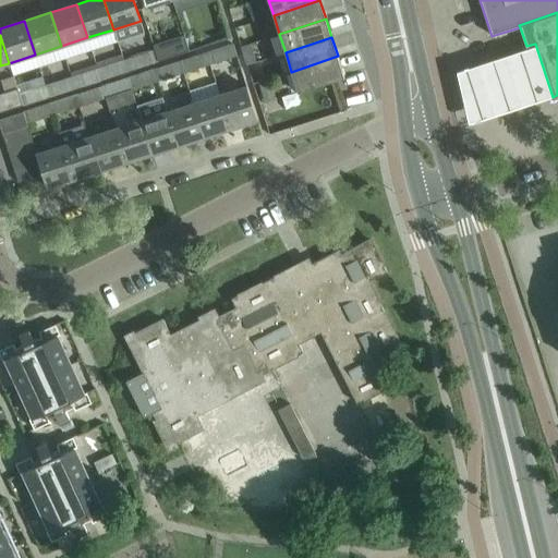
[(158,61),(190,51),(185,39),(155,49),(158,61)]
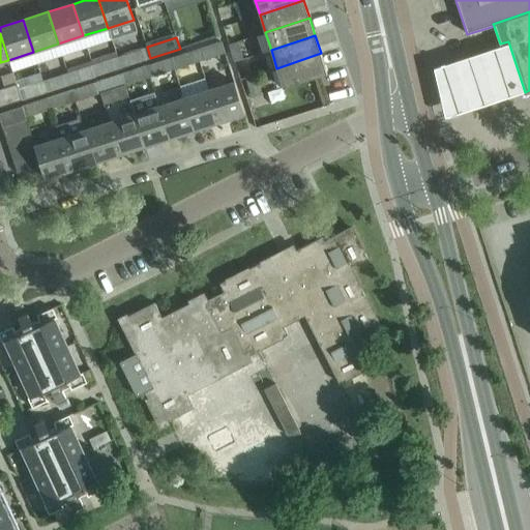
[(233,61),(243,58),(238,41),(228,45),(233,61)]
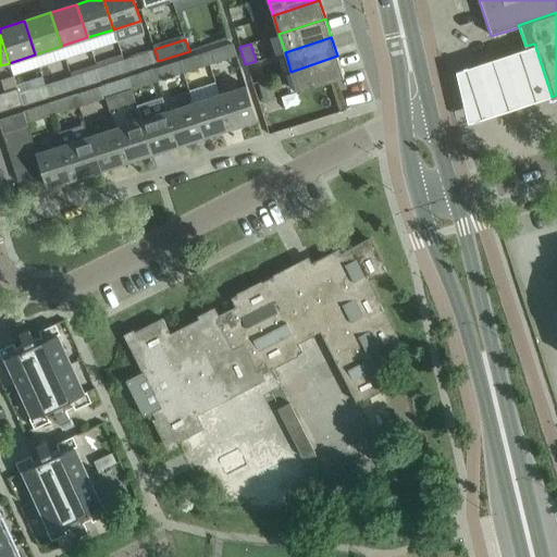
[(525,46),(456,70),(468,124),(552,97),(534,44),(525,46)]
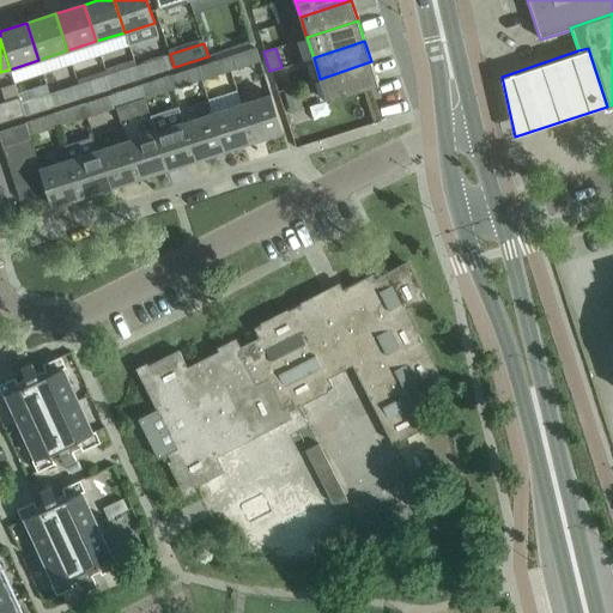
[(231,71),(259,62),(254,49),(226,58),(231,71)]
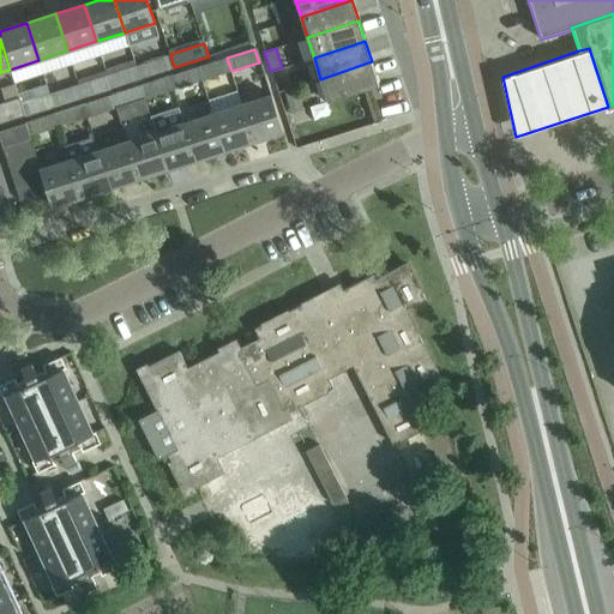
[(140,78),(174,67),(170,54),(136,66),(140,78)]
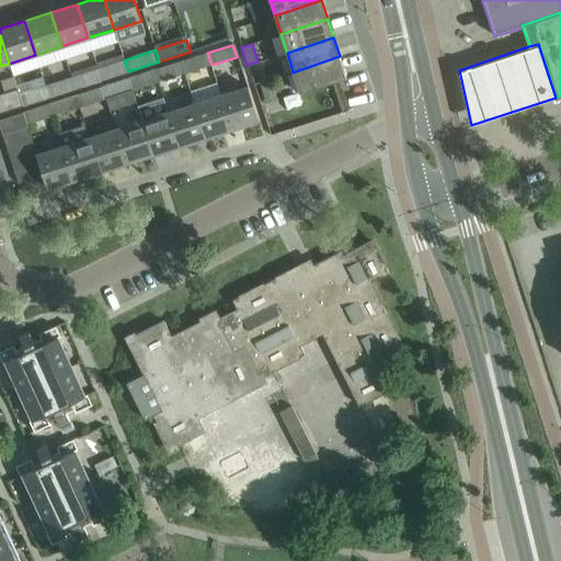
[(185,73),(212,65),(207,53),(181,61),(185,73)]
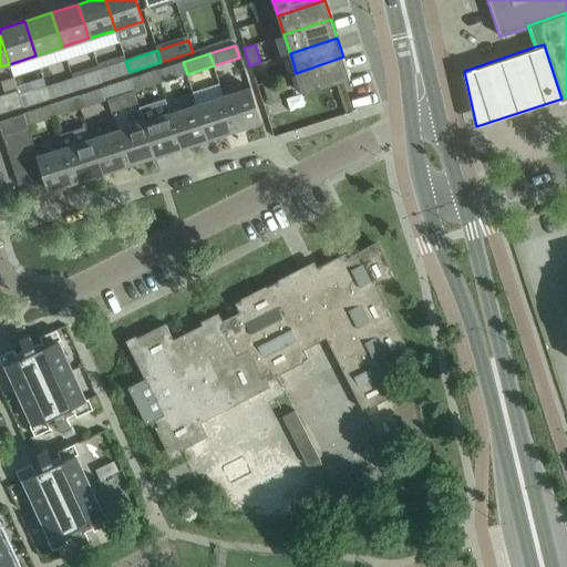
[(302,93),(339,81),(350,78),(343,57),(296,73),(302,93)]
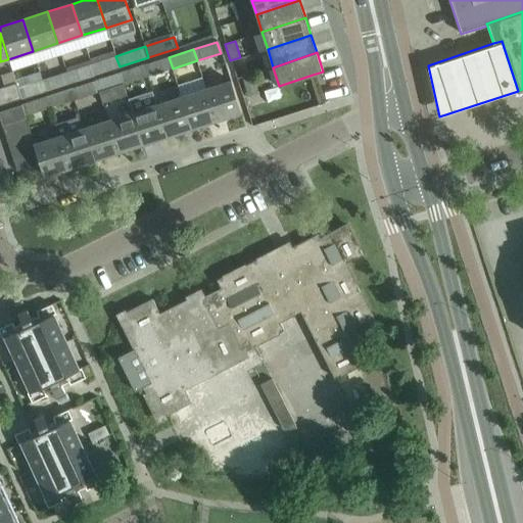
[(95,75),(120,66),(115,56),(91,63),(95,75)]
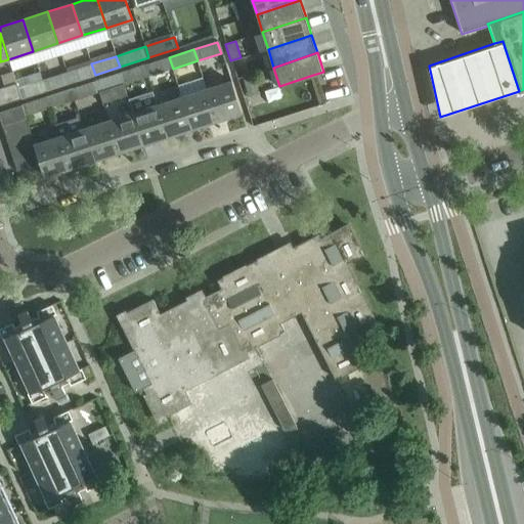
[(148,77),(173,69),(169,57),(144,64),(148,77)]
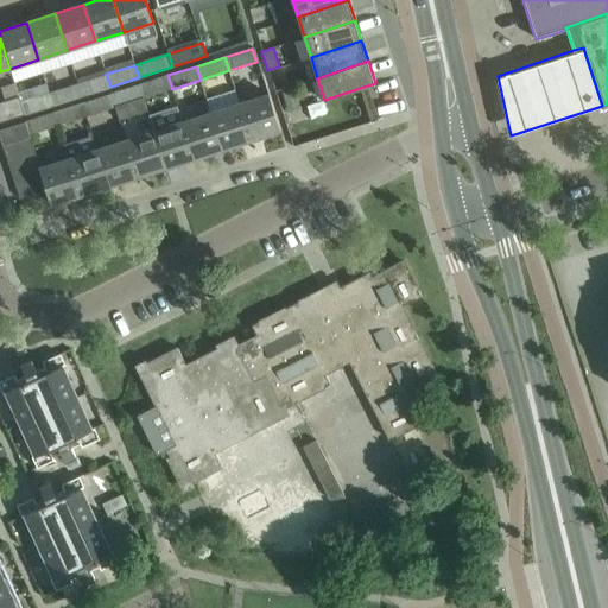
[(82,96),(111,87),(106,74),(77,83),(82,96)]
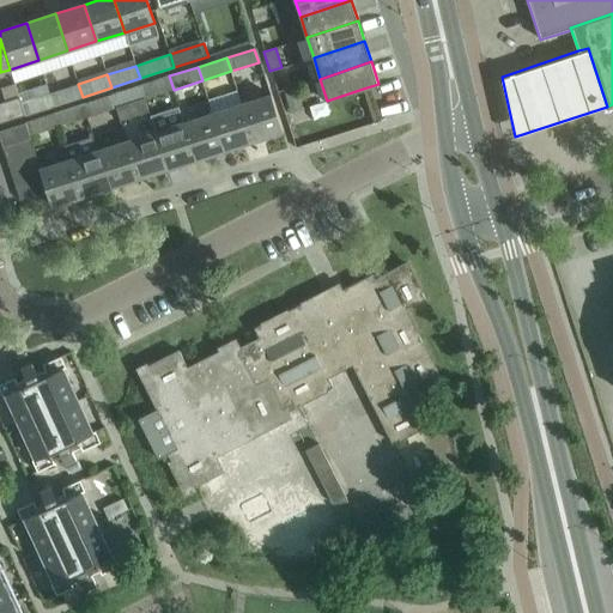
[(145,98),(174,90),(169,76),(140,85),(145,98)]
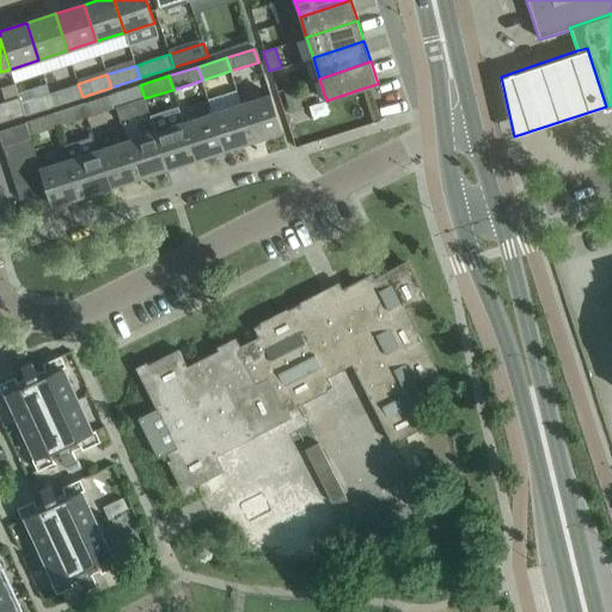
[(54,106),(83,97),(78,84),(50,93),(54,106)]
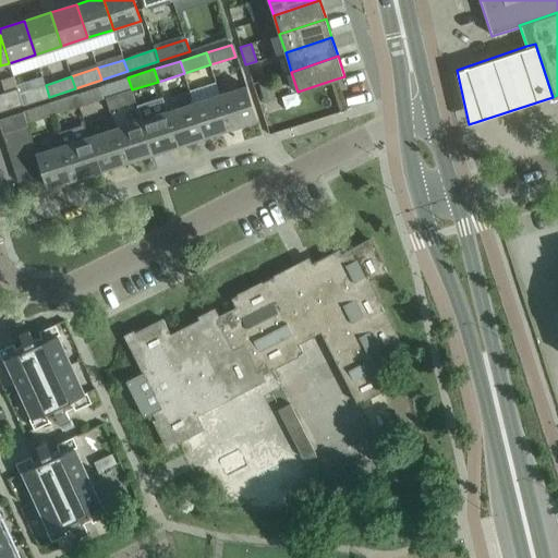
[(106,98),(132,89),(128,77),(101,86),(106,98)]
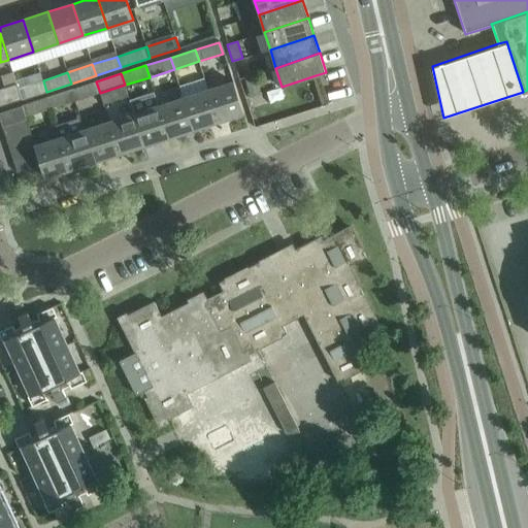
[(250,97),(260,94),(255,76),(244,79),(250,97)]
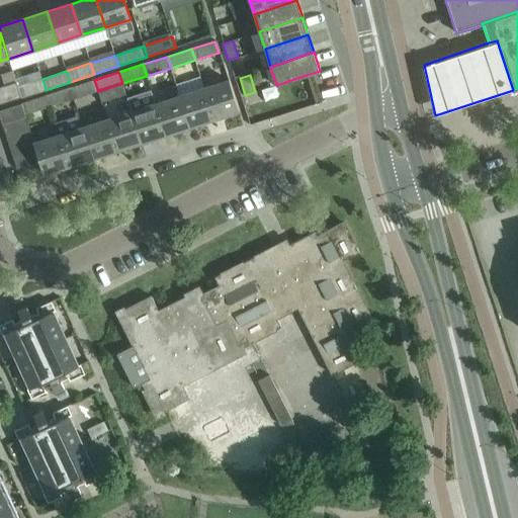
[(20,97),(46,90),(42,79),(18,87),(20,97)]
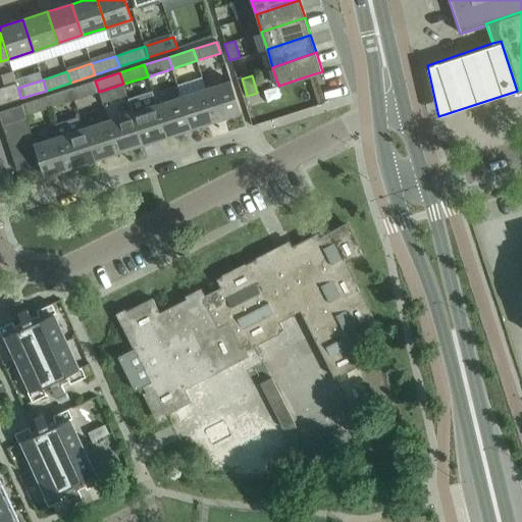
[(74,99),(99,92),(95,81),(70,89),(74,99)]
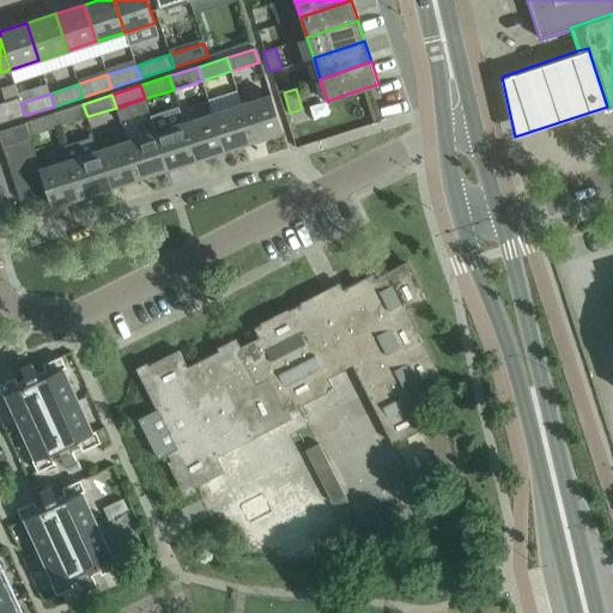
[(283,132),(271,95),(242,104),(254,141),(283,132)]
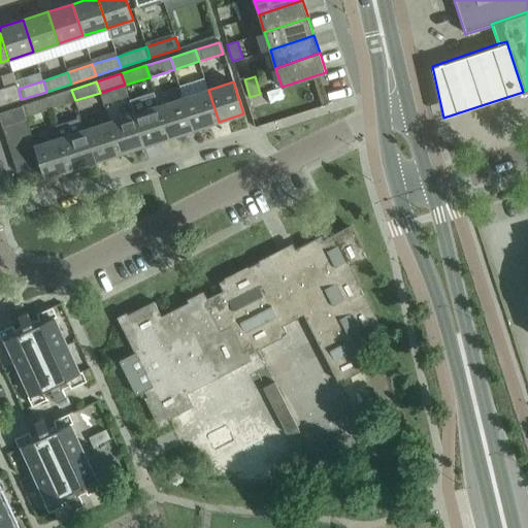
[(19,89),(17,84),(0,88),(0,105),(21,99),(19,89)]
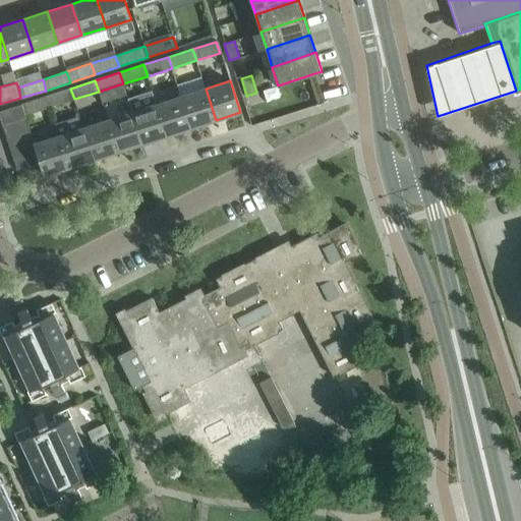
[(50,107),(74,99),(70,89),(46,97),(50,107)]
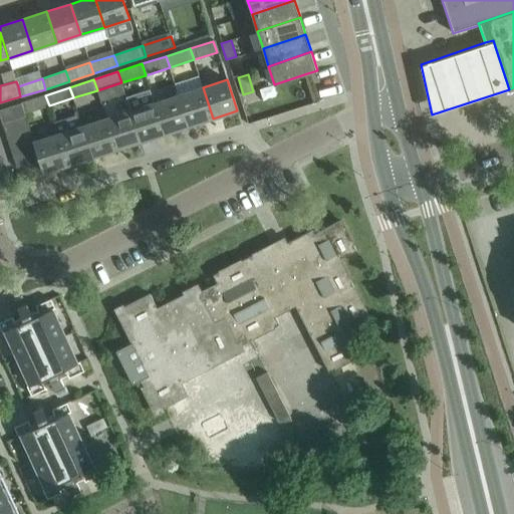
[(213,118),(203,87),(179,95),(189,125),(213,118)]
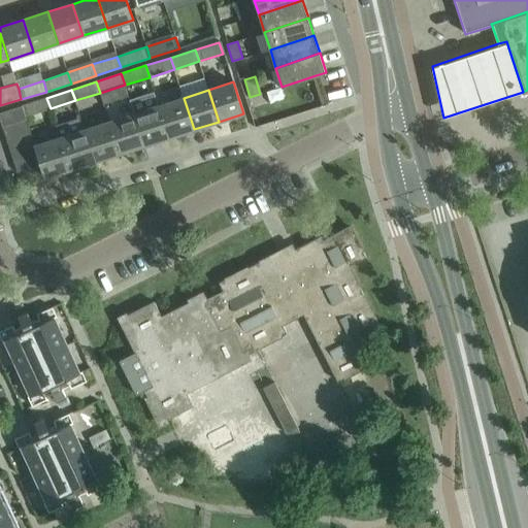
[(26,116),(51,108),(46,98),(22,105),(26,116)]
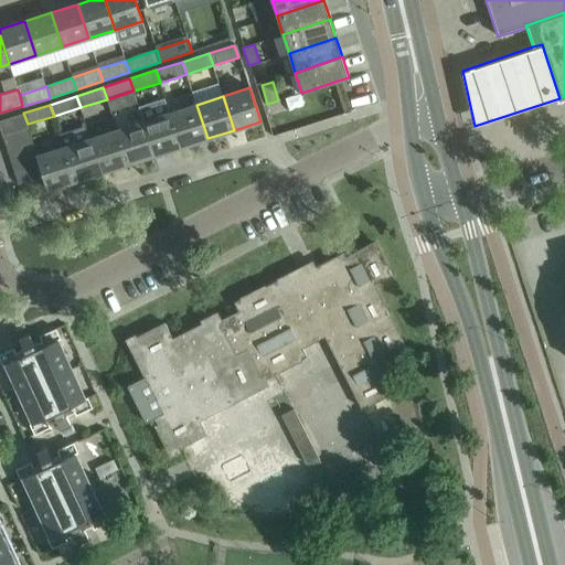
[(208,138),(196,105),(170,113),(181,147),(208,138)]
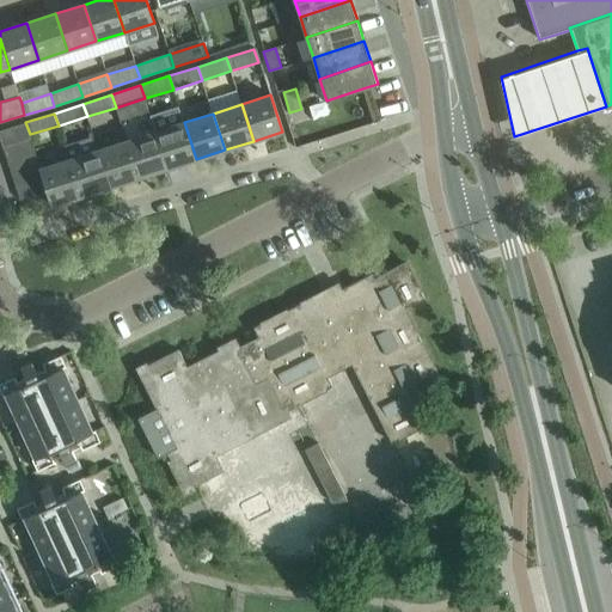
[(25,122),(20,124),(0,130),(0,138),(2,147),(31,138),(30,134),(25,122)]
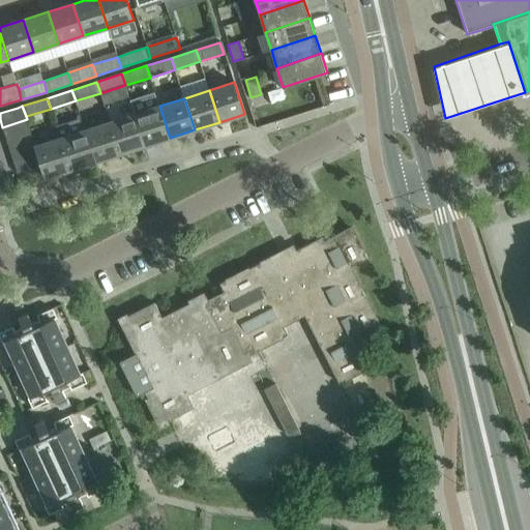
[(170,138),(159,106),(135,114),(145,146),(170,138)]
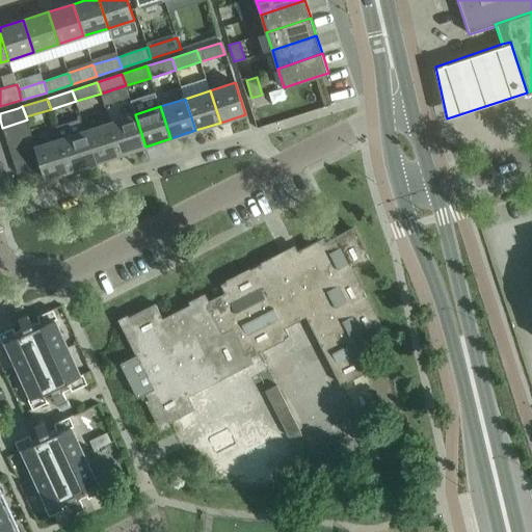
[(145,147),(135,114),(110,123),(121,155),(145,147)]
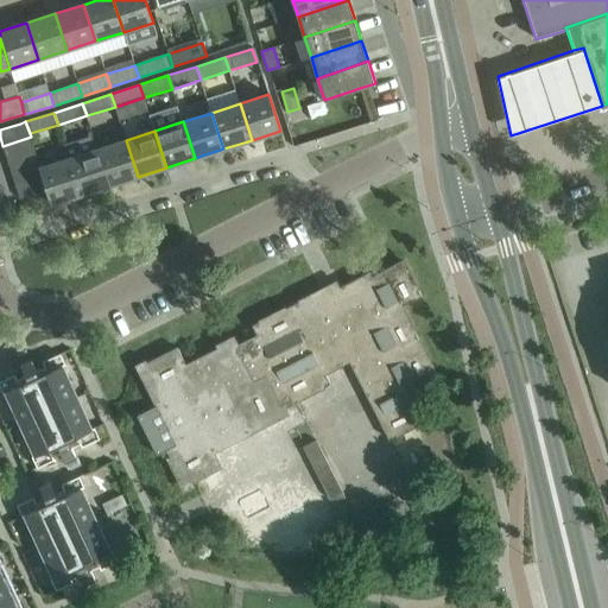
[(7,159),(35,150),(31,137),(2,146),(7,159)]
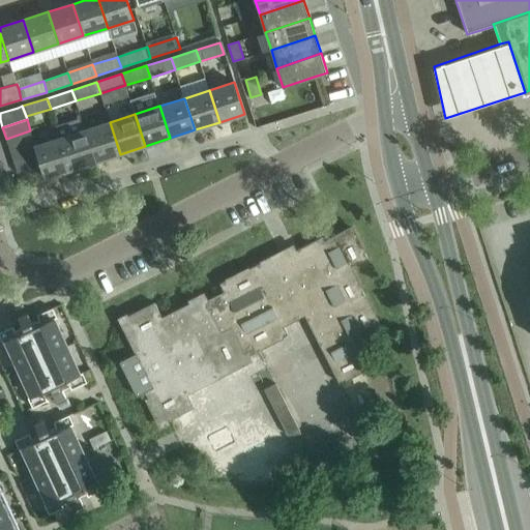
[(120,154),(110,122),(85,130),(95,162),(120,154)]
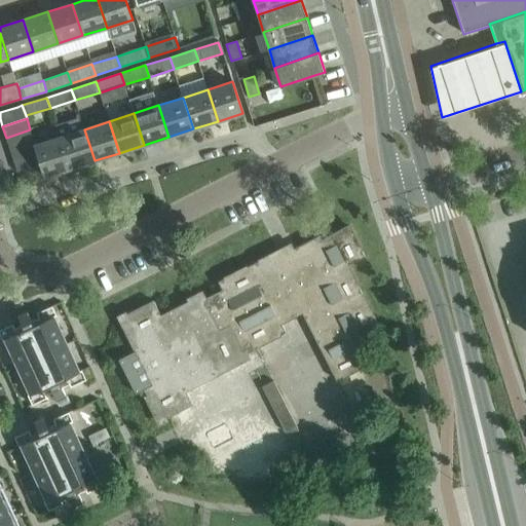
[(9,149),(34,141),(30,129),(6,138),(9,149)]
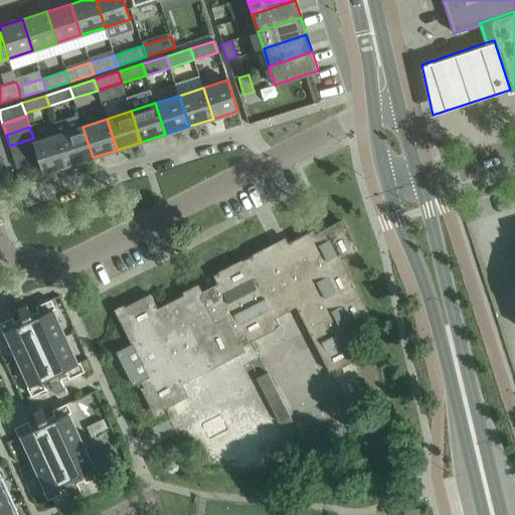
[(93,157),(82,127),(58,134),(68,165),(93,157)]
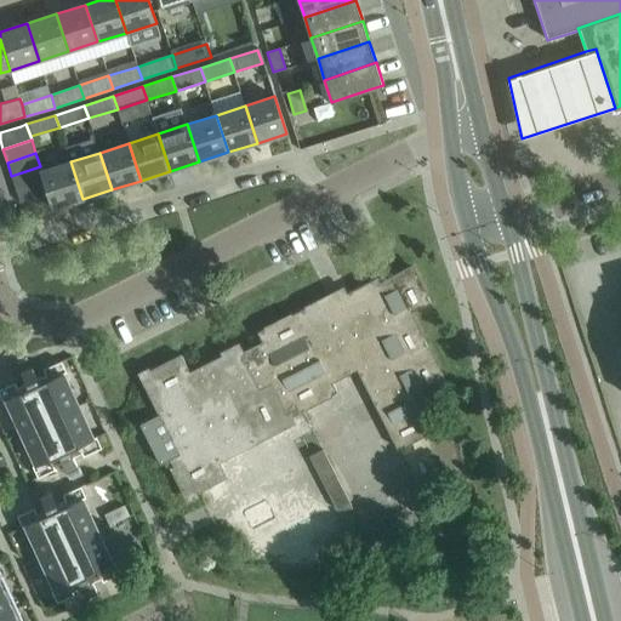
[(70,161),(41,171),(40,171),(43,181),(47,194),(52,209),(83,199),(70,161)]
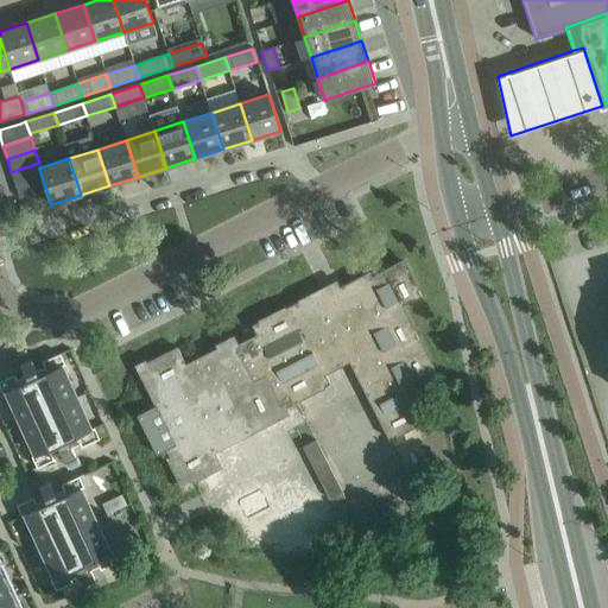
[(39,168),(40,168),(39,163),(11,172),(16,185),(42,177),(39,168)]
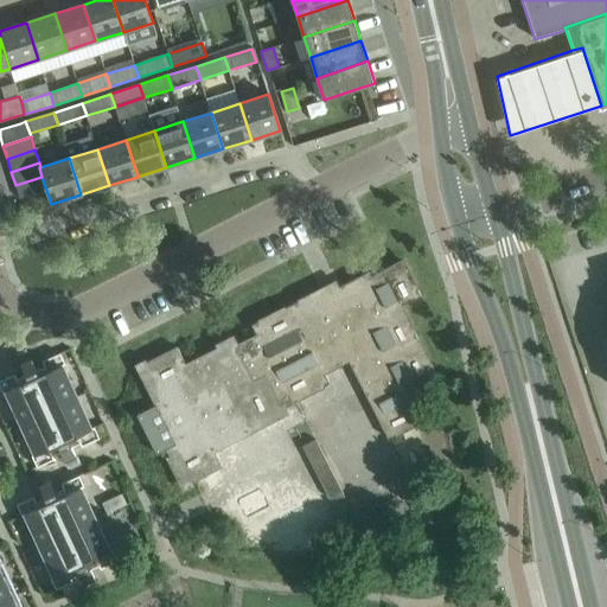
[(46,190),(42,177),(16,185),(20,198),(46,190)]
